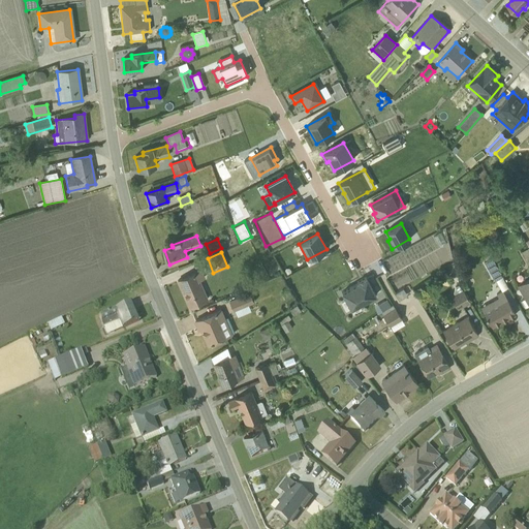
[(508,288),(489,255),(481,259),(494,281),(495,281),(501,291),(508,288)]
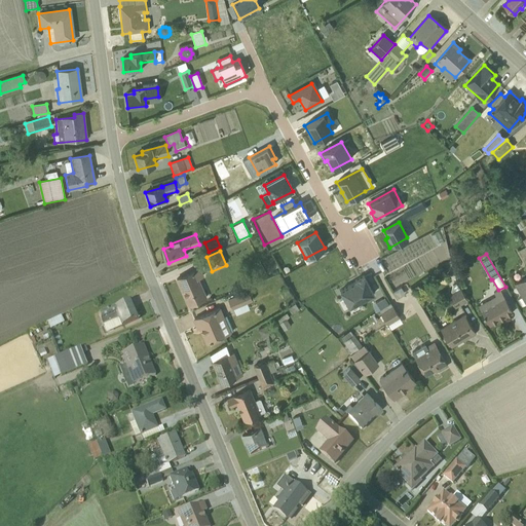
[(200,269),(177,279),(183,294),(184,293),(189,305),(207,298),(199,280),(203,278),(200,269)]
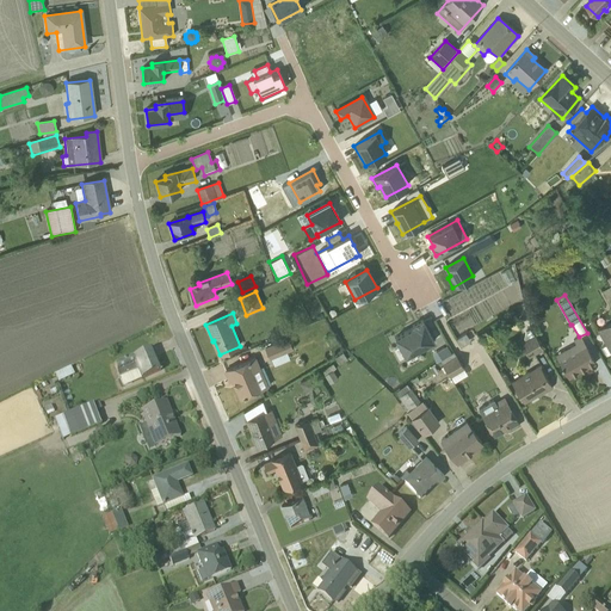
[(433,341),(421,321),(412,326),(413,328),(394,338),(405,357),(433,341)]
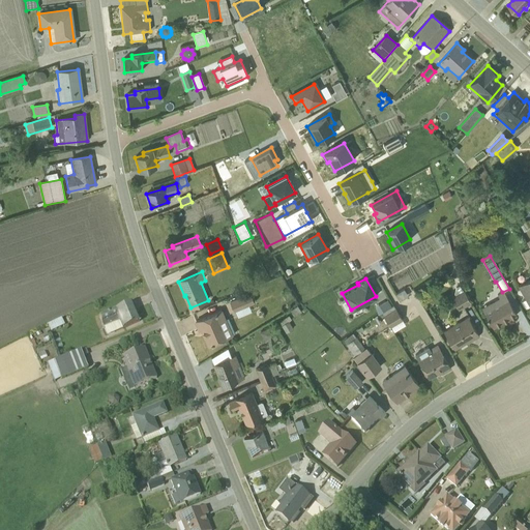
[(529,280),(518,287),(525,300),(521,302),(525,310),(529,306),(529,280)]
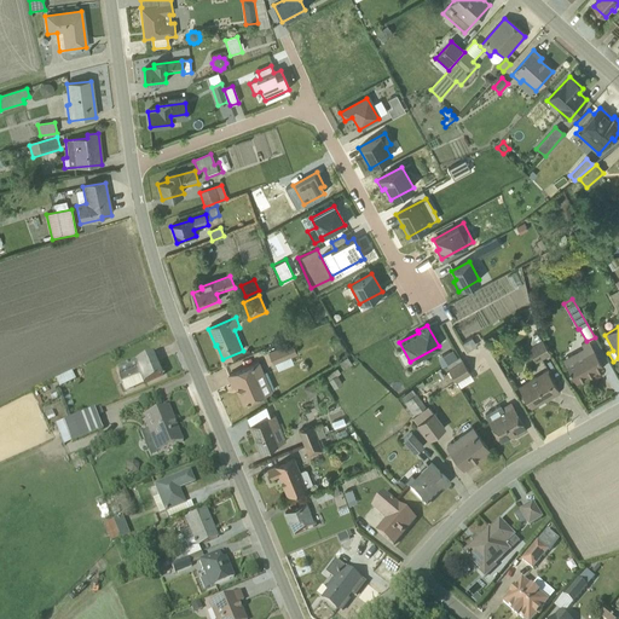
[(472,339),(461,345),(466,352),(475,346),(472,339)]
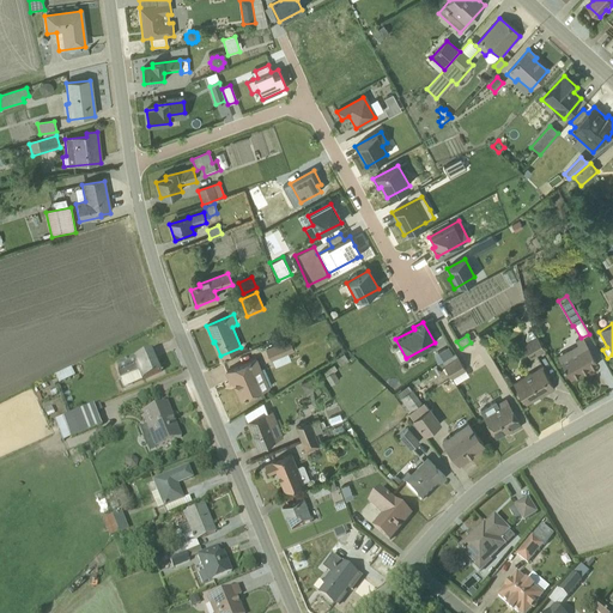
[(536,337),(522,344),(530,359),(544,352),(536,337)]
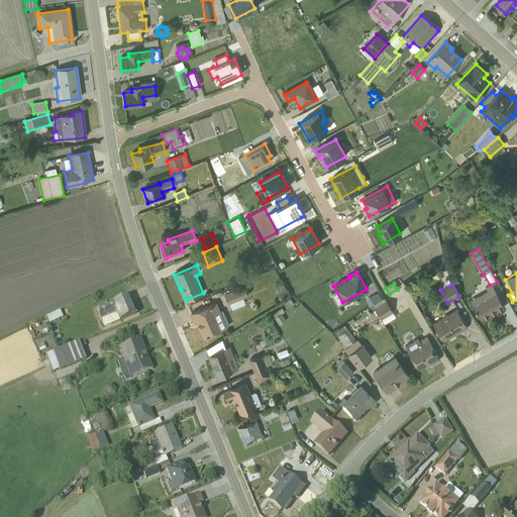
[(481,321),(503,308),(490,285),(485,289),(486,292),(470,301),(481,321)]
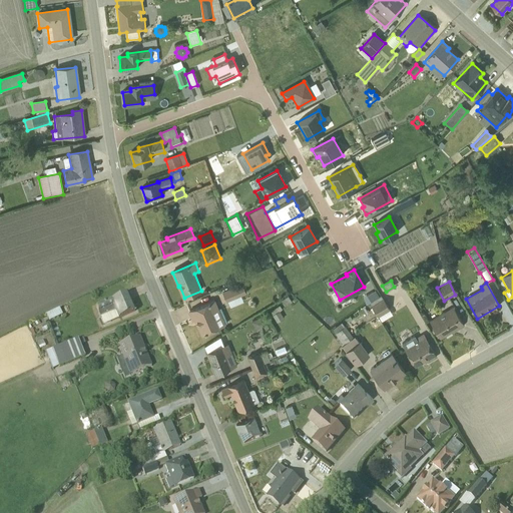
[(241,284),(221,293),(225,303),(245,294),(241,284)]
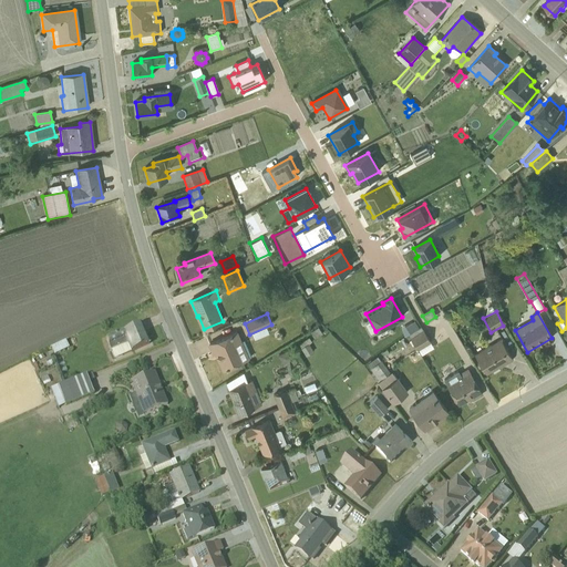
[(140,326),(105,340),(114,360),(148,344),(140,326)]
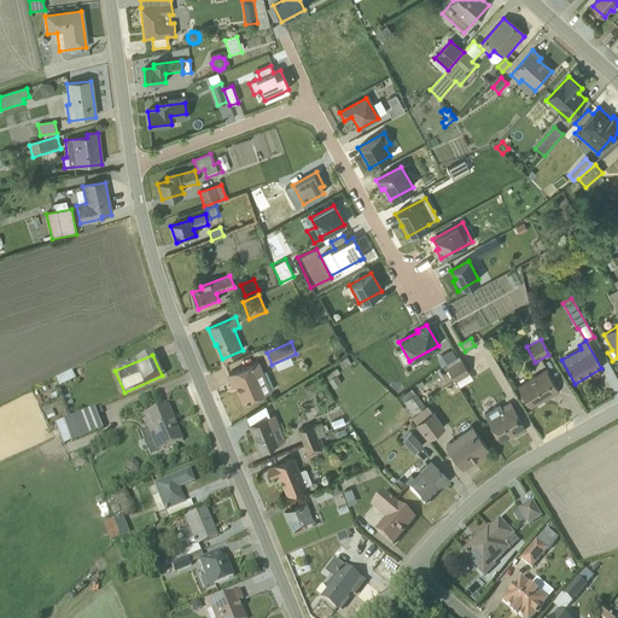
[(458,356),(444,365),(459,388),(472,380),(458,356)]
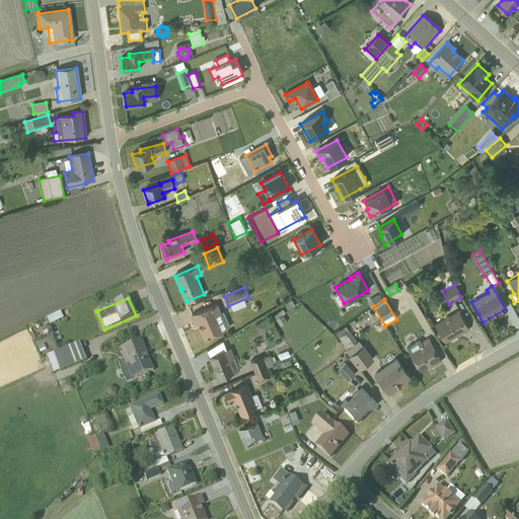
[(294,306),(291,301),(284,305),(288,310),(294,306)]
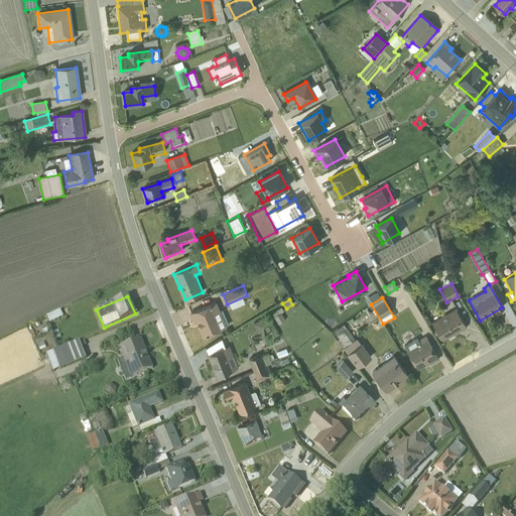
[(216,302),(190,313),(195,323),(196,321),(203,337),(227,327),(216,302)]
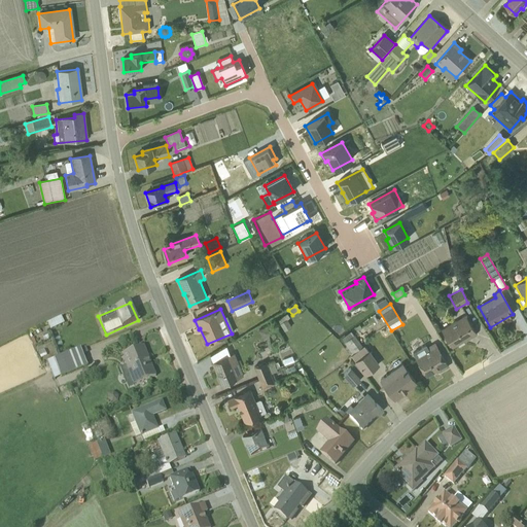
[(284,331),(290,327),(286,321),(289,319),(287,314),(277,321),(284,331)]
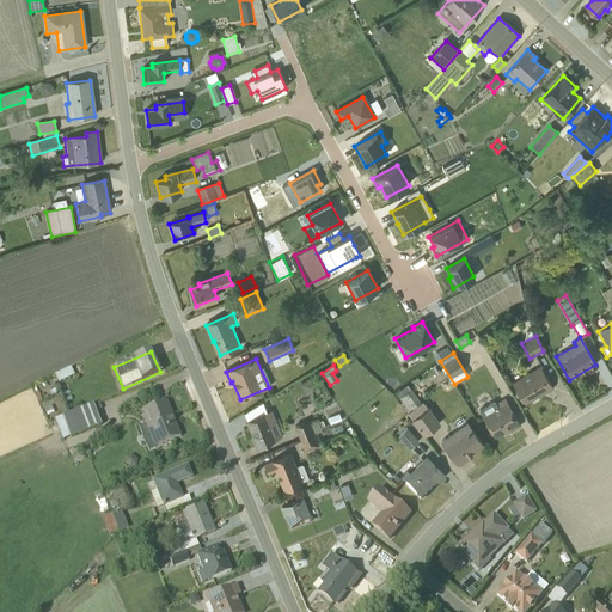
[(551,389),(539,367),(512,384),(524,404),(551,389)]
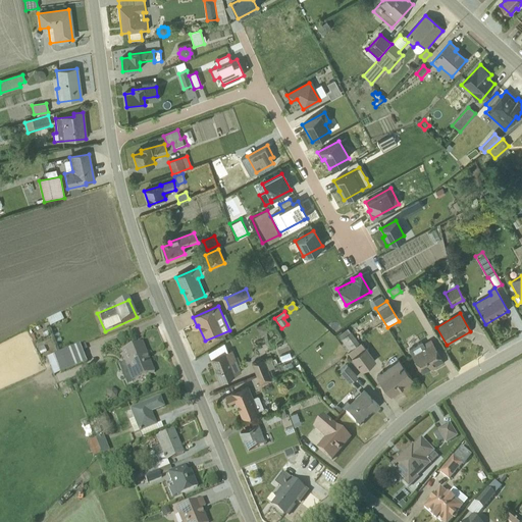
[(50,326),(63,321),(61,314),(47,319),(50,326)]
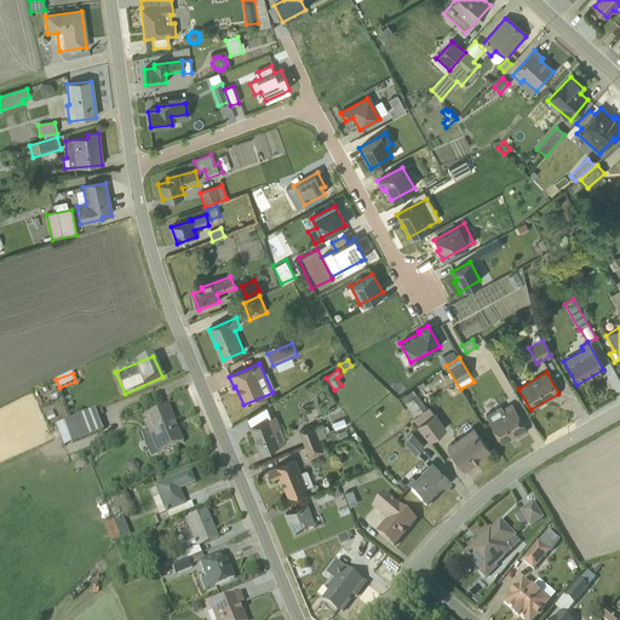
[(417,396),(413,391),(402,399),(406,403),(405,405),(407,408),(406,409),(429,442),(446,430),(434,413),(432,414),(428,408),(417,395),(417,396)]
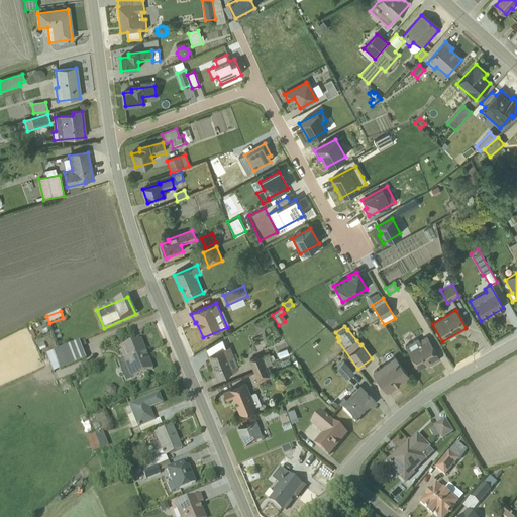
[(416,340),(404,346),(418,369),(430,362),(432,365),(439,360),(426,336),(417,342),(416,340)]
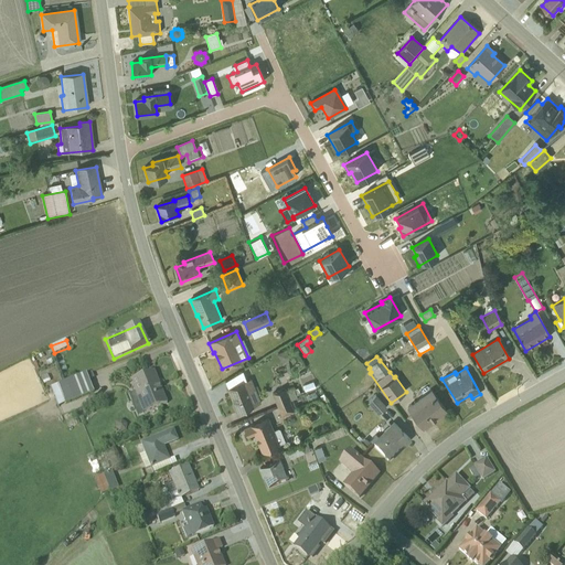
[(166,404),(152,372),(128,382),(134,394),(128,396),(137,416),(166,404)]
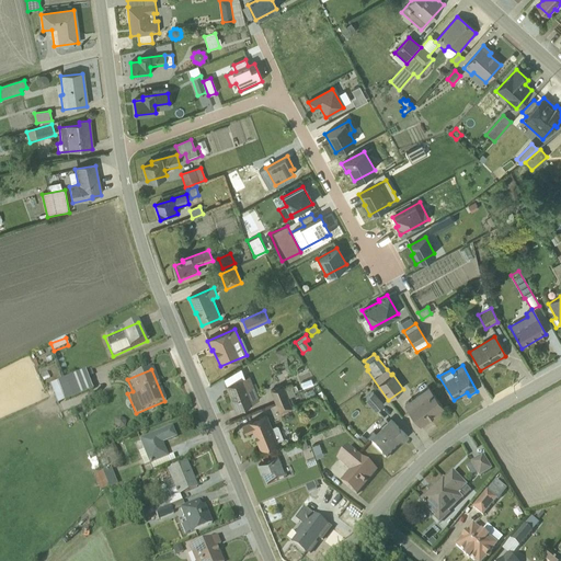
[(86,373),(49,388),(57,404),(92,389),(86,373)]
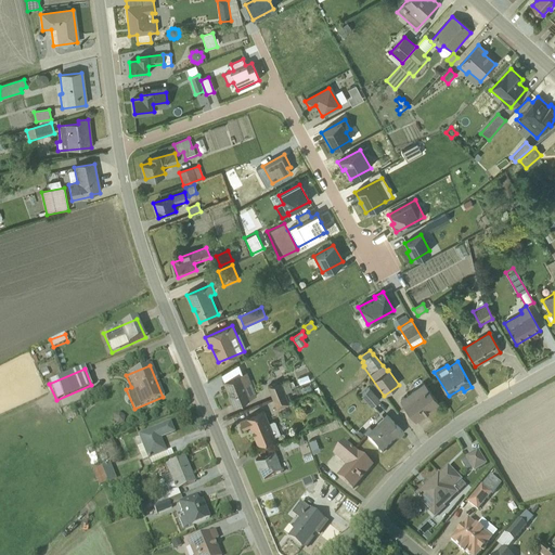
[(246,373),(223,383),(233,407),(257,397),(246,373)]
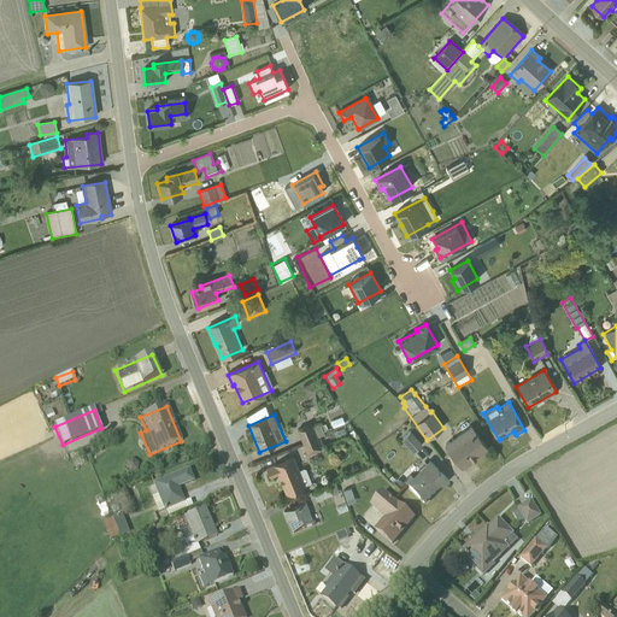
[(344,423),(341,418),(330,423),(333,428),(344,423)]
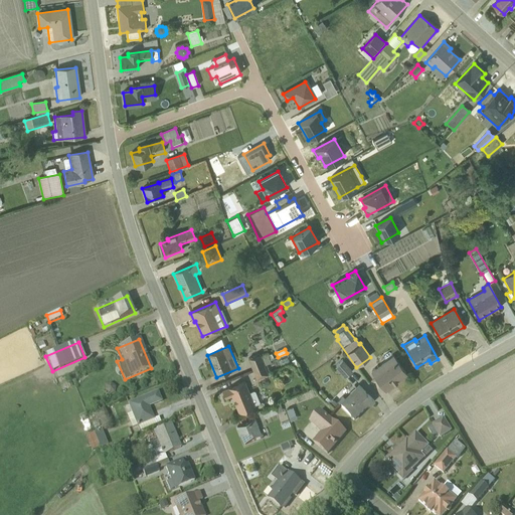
[(271,354),(268,355),(268,354),(261,357),(260,355),(247,359),(249,363),(251,368),(252,370),(267,365),(271,363),(270,361),(273,359),(271,354)]
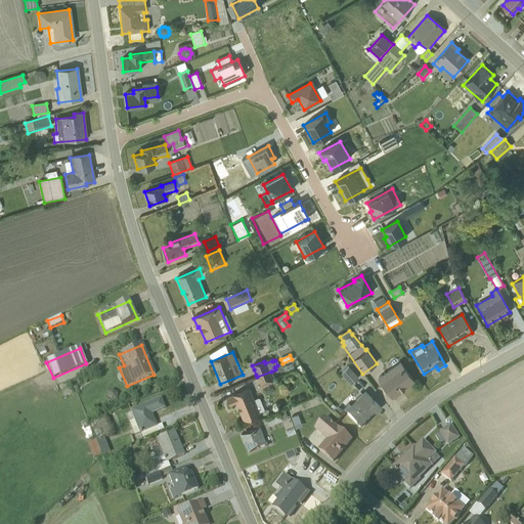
[(392,398),(413,382),(399,361),(378,378),(392,398)]
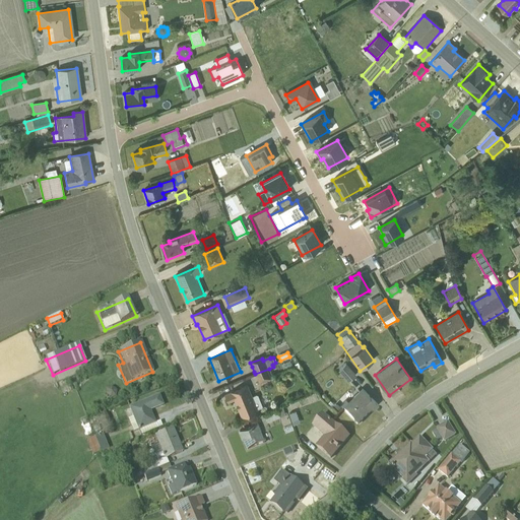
[(359,370),(349,360),(338,370),(347,381),(359,370)]
